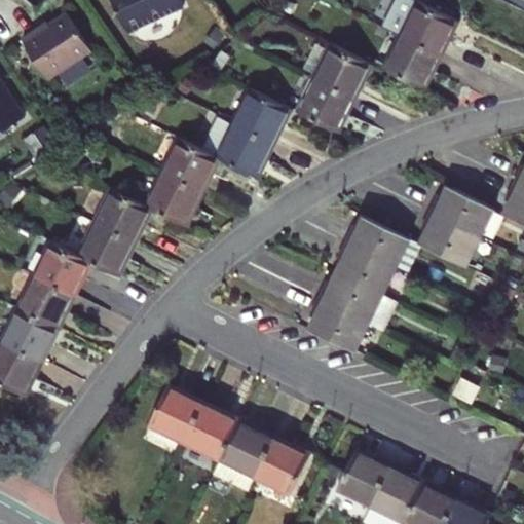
[(179,0),(111,0),(126,32),(182,6),(179,0)]
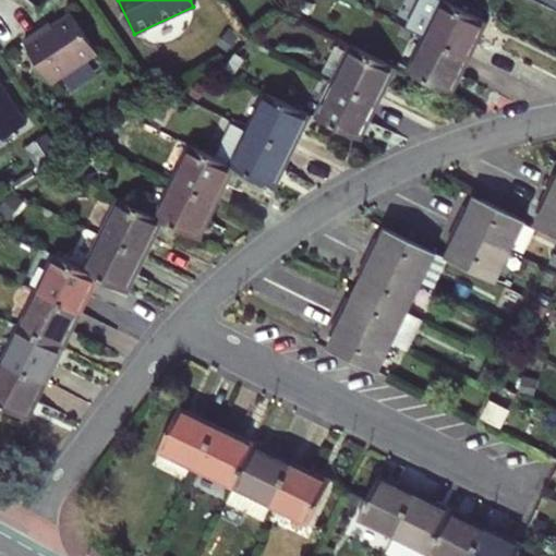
[(423,0),(408,33),(423,39),(466,61),(483,26),(428,0),(423,0)]
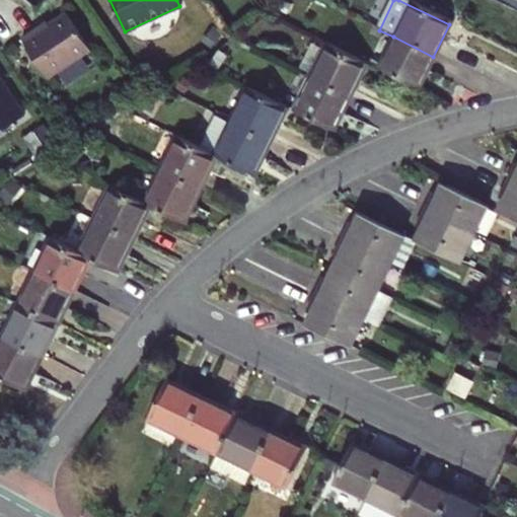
[(516,0),(487,0),(516,14),(516,0)]
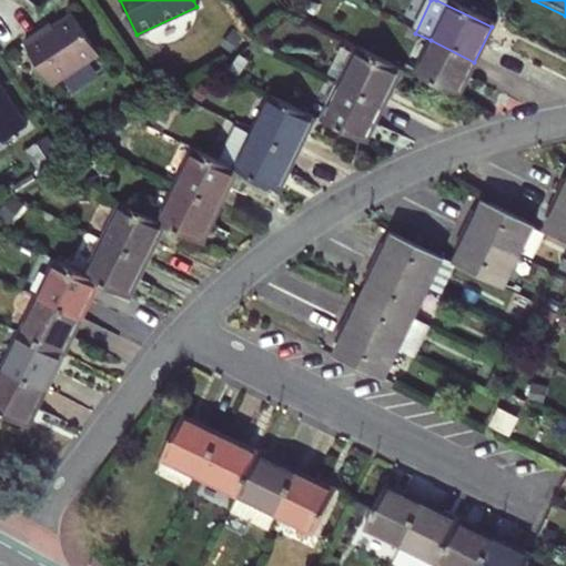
[(95,56),(70,17),(52,28),(40,36),(37,32),(20,43),(49,87),(95,56)]
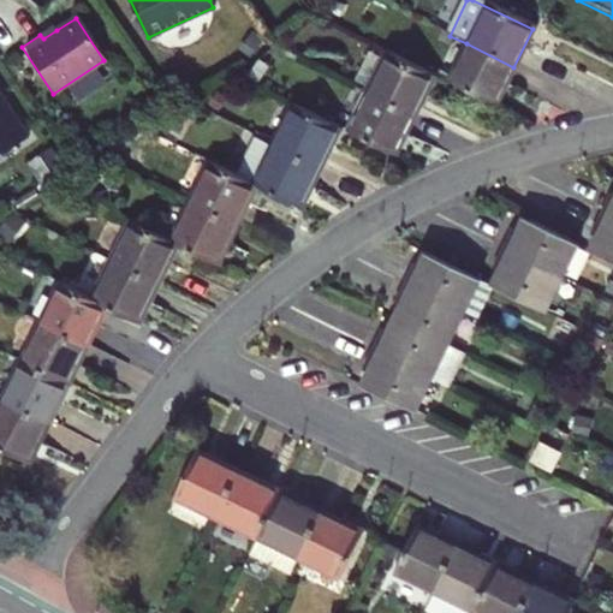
[(54,25),(40,35),(43,39),(57,30),(54,25)]
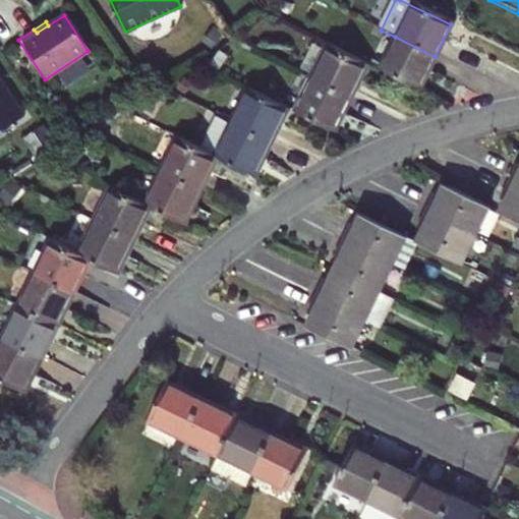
[(293,70),(307,77),(347,97),(364,61),(310,35),(293,70)]
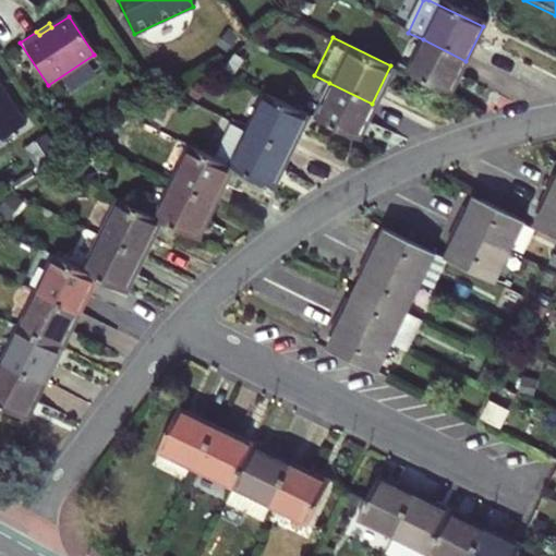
[(466,61),(423,39),(406,74),(449,95),(466,61)]
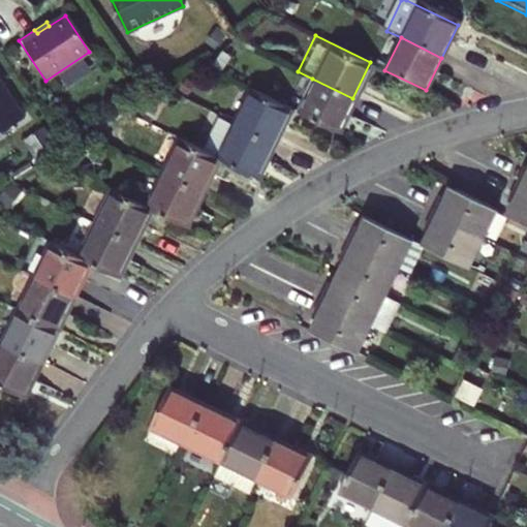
[(312,79),(296,113),(336,132),(352,98),(312,79)]
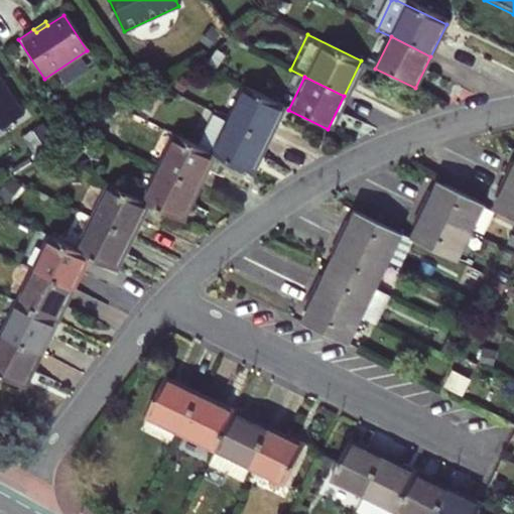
[(0,132),(21,119),(0,86),(0,132)]
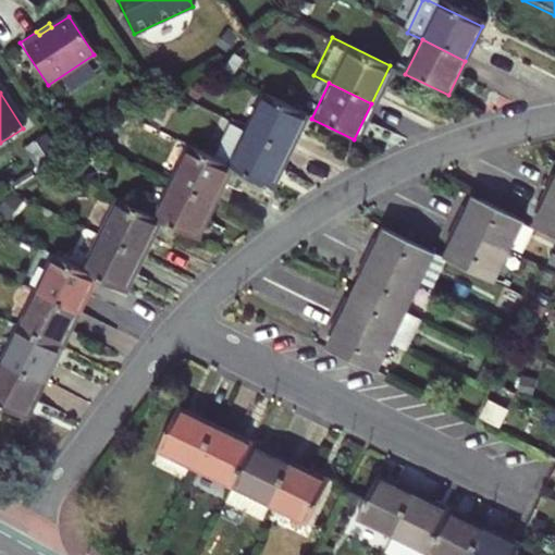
[(266,96),(247,132),(290,152),(307,116),(266,96)]
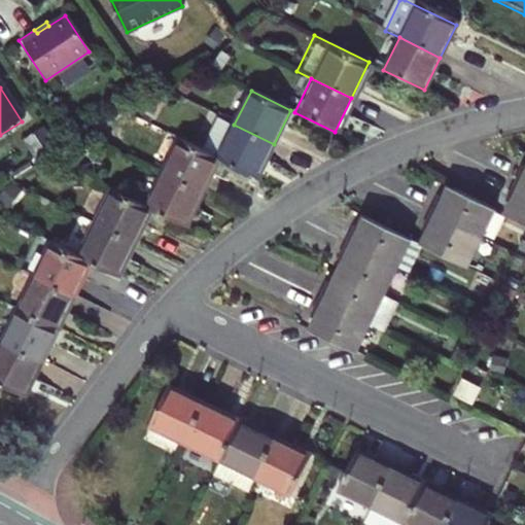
[(234,125),(220,117),(204,151),(217,159),(257,178),(274,144),(234,125)]
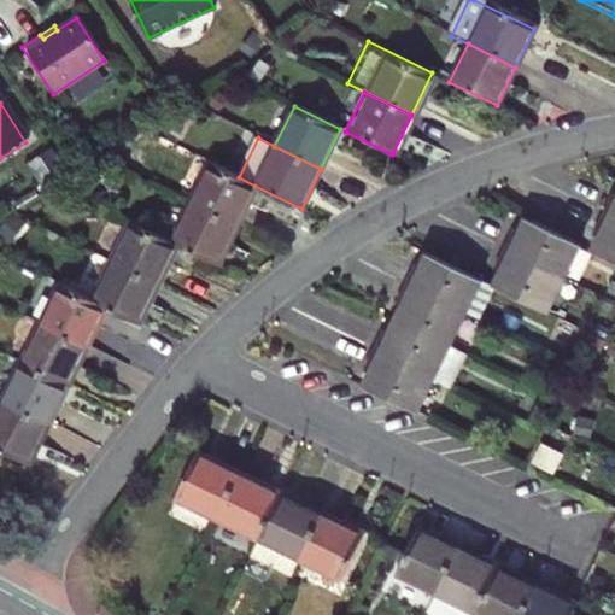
[(239,177),(211,164),(192,203),(235,226),(255,186),(239,177)]
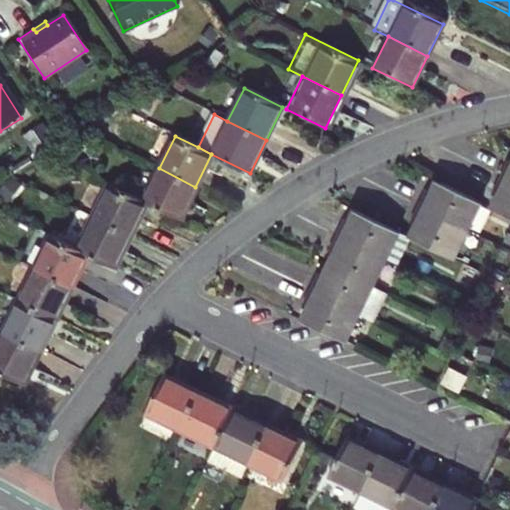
[(509,163),(507,162),(499,179),(509,184),(509,163)]
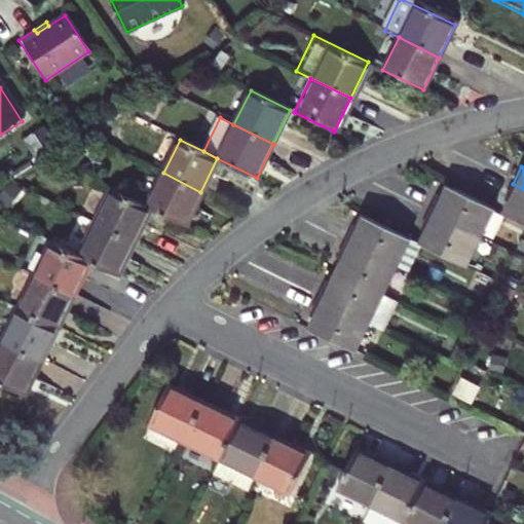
[(163,173),(146,207),(149,209),(184,226),(200,192),(163,173)]
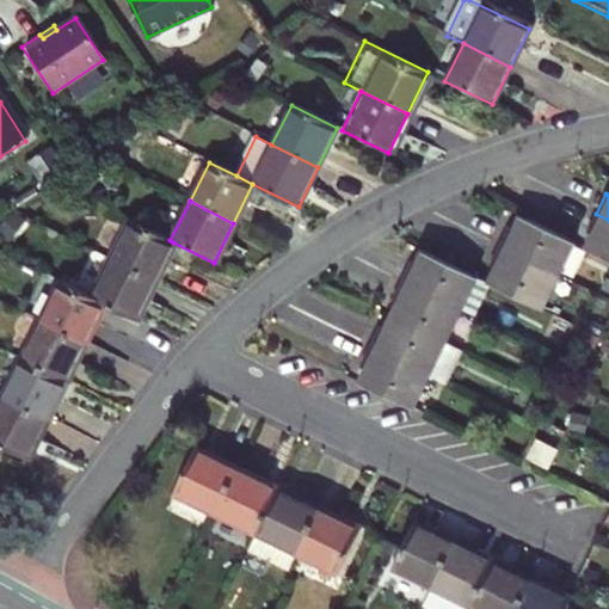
[(608,220),(596,214),(584,237),(590,239),(585,250),(608,260),(608,220)]
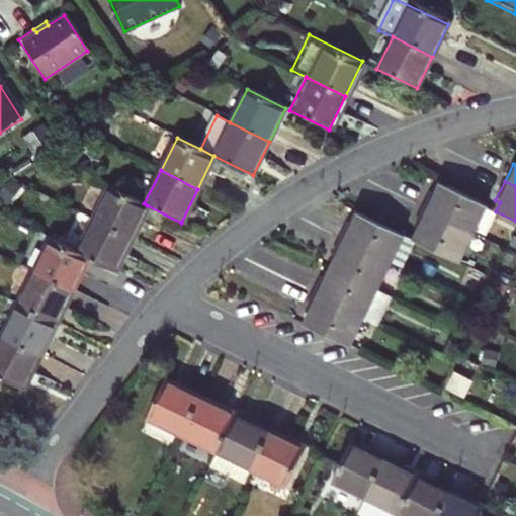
[(430,196),(423,211),(473,235),(487,207),(440,185),(434,198),(430,196)]
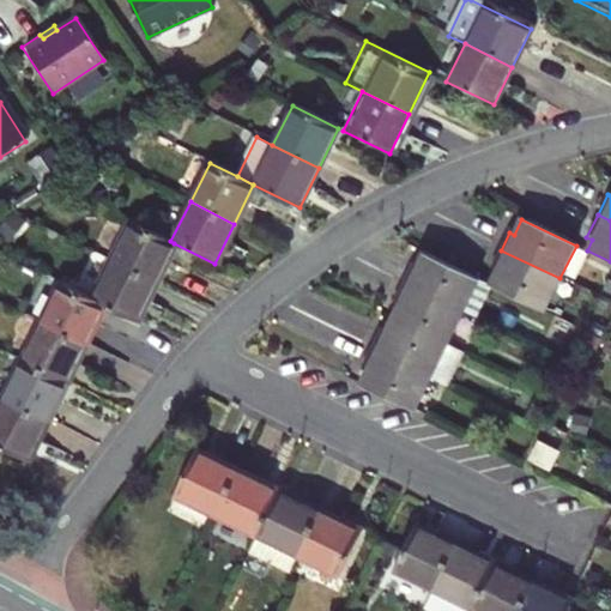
[(129,221),(110,260),(155,283),(174,243),(170,241),(129,221)]
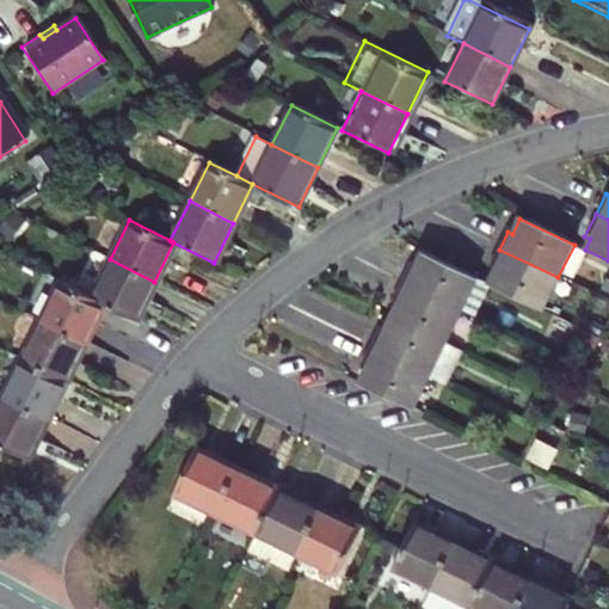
[(558,277),(499,250),(490,269),(494,271),(488,283),(543,309),(558,277)]
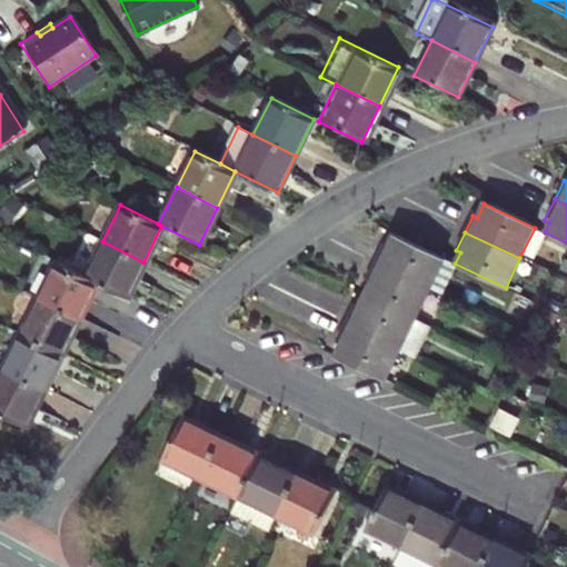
[(381,245),(372,261),(429,288),(444,259),(391,234),(385,247),(381,245)]
